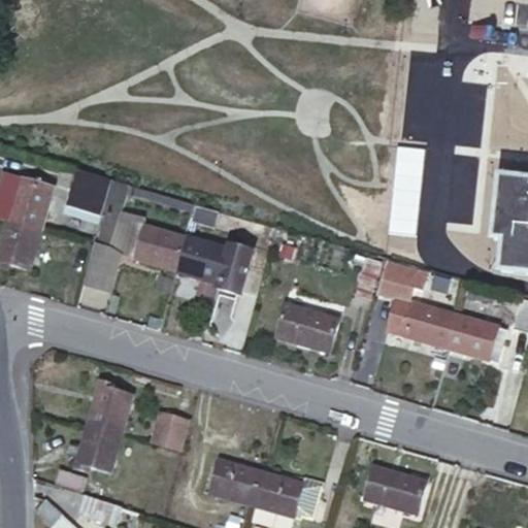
[(99,229),(112,182),(79,171),(66,220),(99,229)]
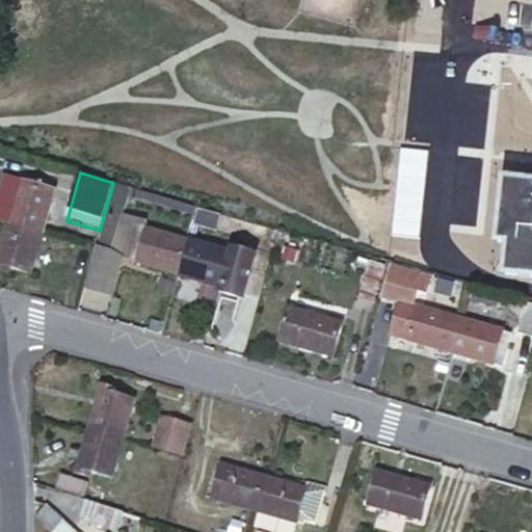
[(9,176),(0,205),(0,220),(7,222),(43,233),(54,192),(31,187),(33,181),(9,176)]
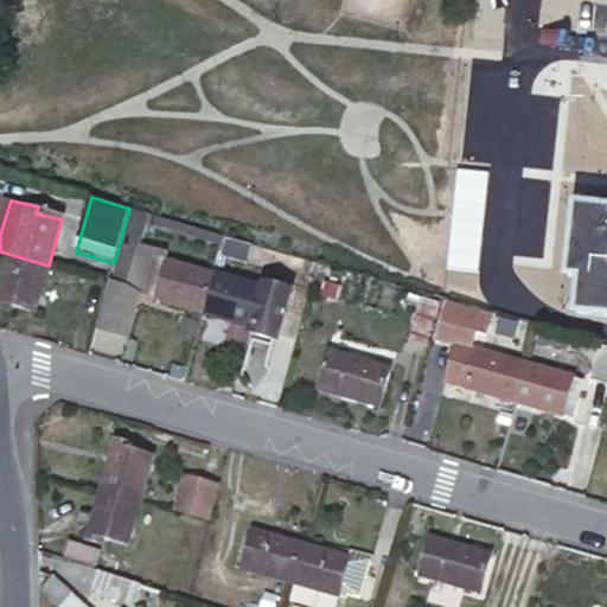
[(606,209),(580,206),(573,278),(585,279),(582,314),(606,317),(606,209)]
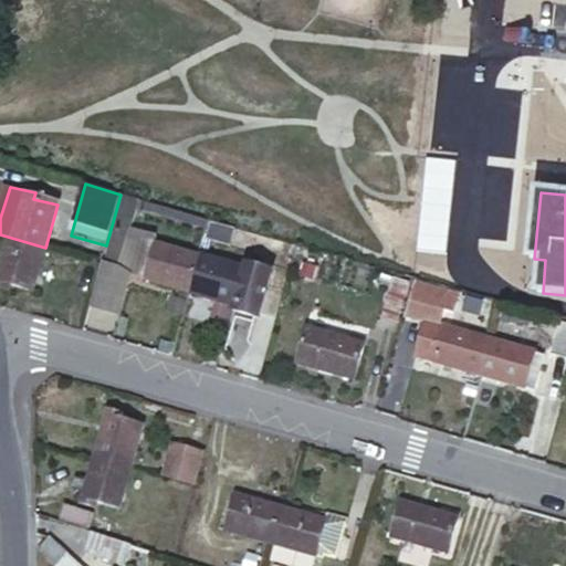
[(133,274),(190,291),(200,254),(166,244),(169,236),(139,228),(146,201),(135,198),(121,195),(106,245),(102,263),(101,264),(133,274)]
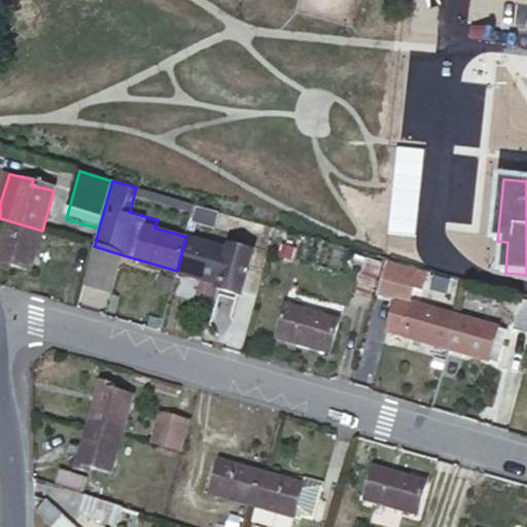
[(198,206),(192,221),(217,229),(222,213),(198,206)]
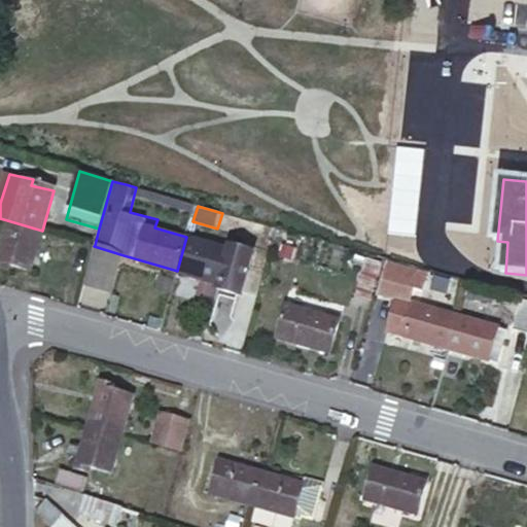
[(31,271),(42,231),(7,220),(0,245),(0,267),(9,270),(10,265),(31,271)]
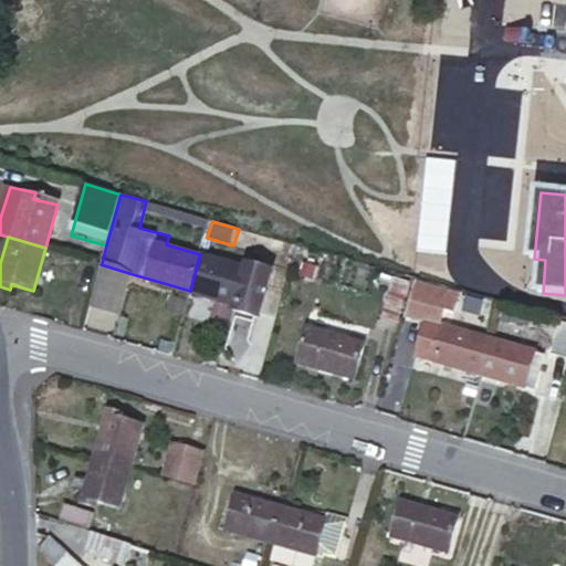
[(200,254),(190,291),(236,304),(233,310),(259,316),(272,269),(247,262),(245,268),(200,254)]
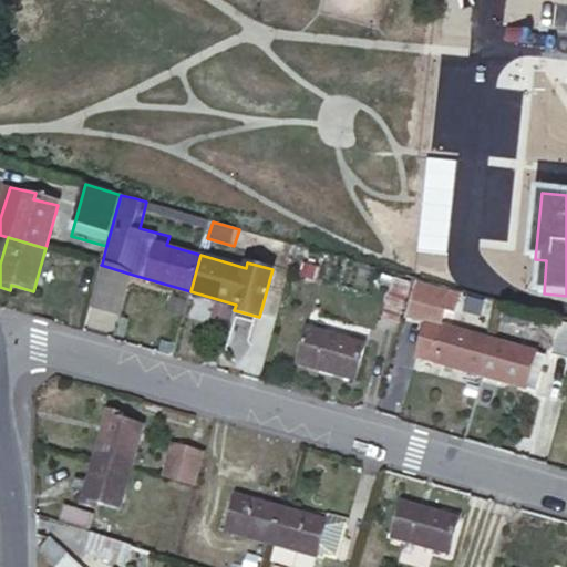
[(101,265),(91,305),(122,313),(133,275),(101,265)]
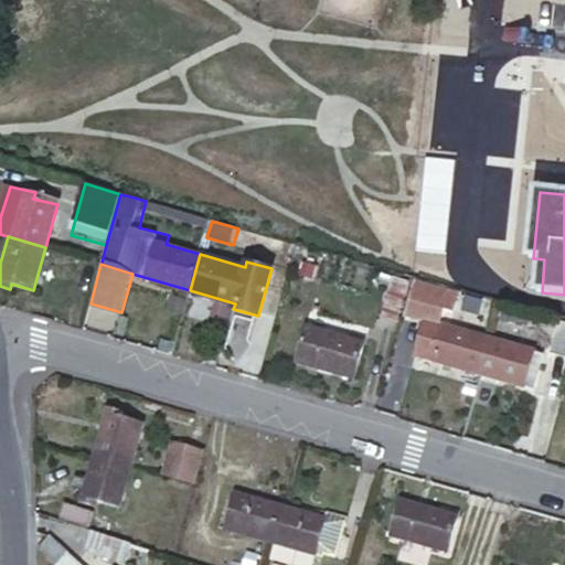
[(406,313),(433,320),(436,307),(451,311),(456,292),(415,281),(406,313)]
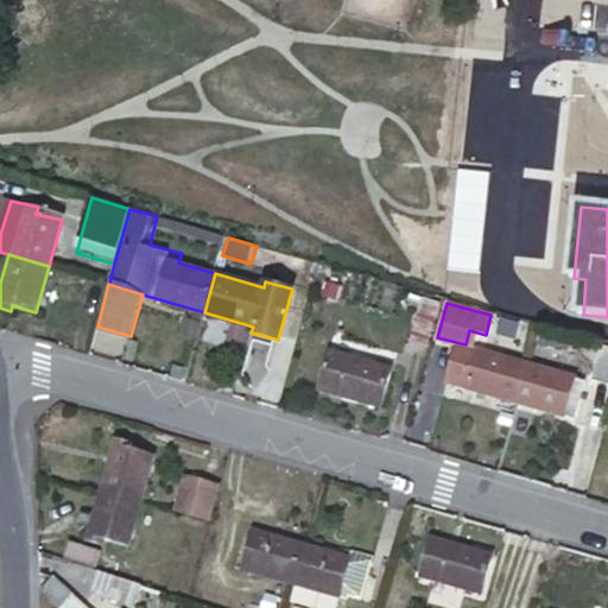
[(455,382),(515,401),(526,363),(466,344),(455,382)]
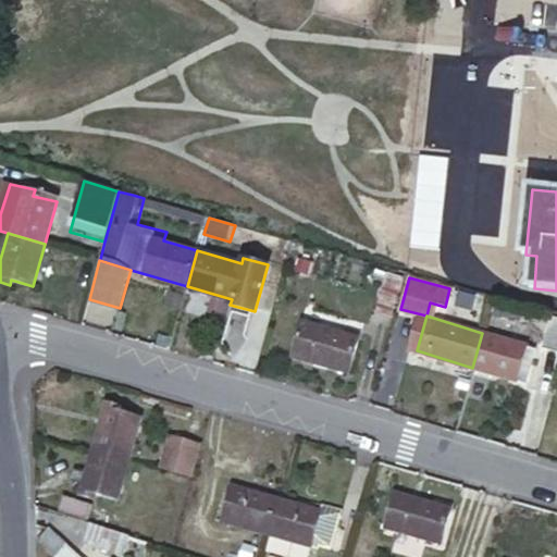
[(301,320),(291,356),(348,372),(358,337),(301,320)]
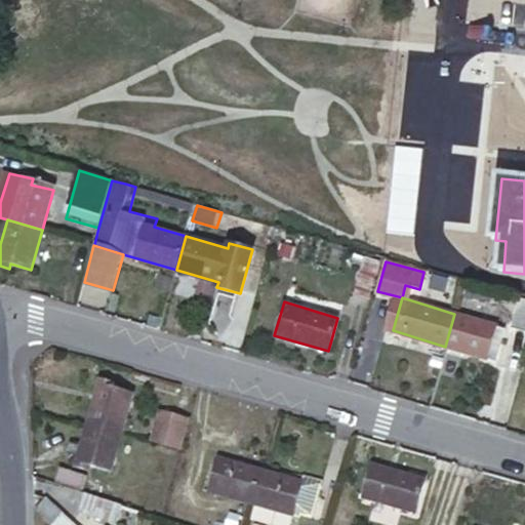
[(524,310),(522,310),(515,337),(524,340),(524,310)]
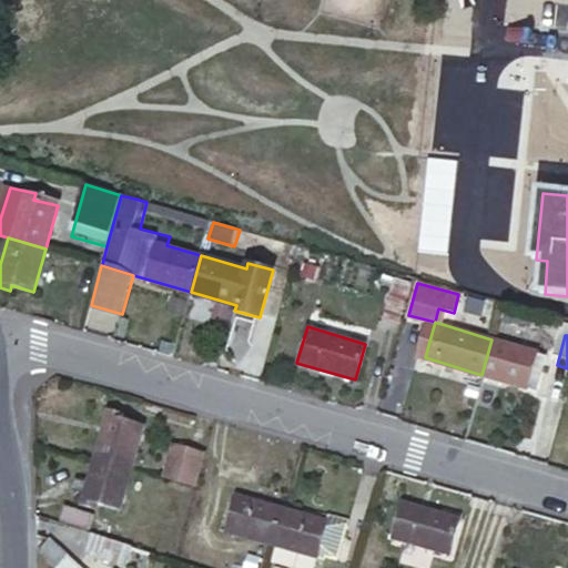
[(492,340),(482,375),(527,388),(537,352),(492,340)]
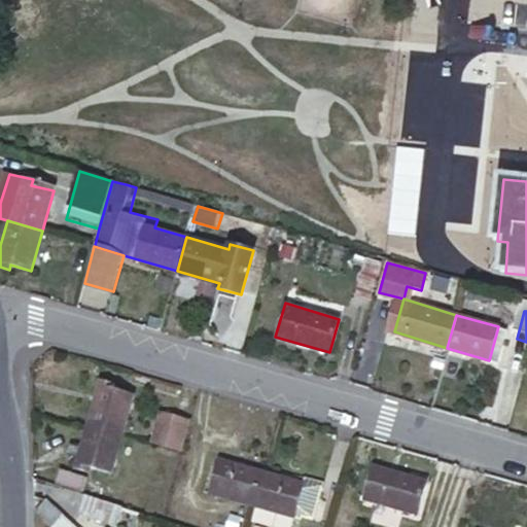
[(498,326),(489,360),(498,363),(507,329),(498,326)]
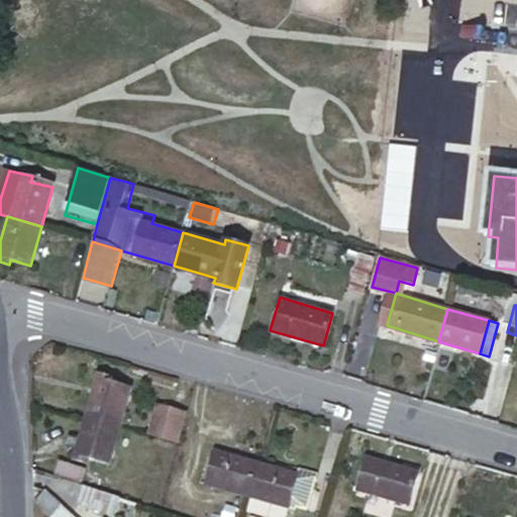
[(101,376),(88,418),(121,428),(132,390),(120,386),(121,381),(101,376)]
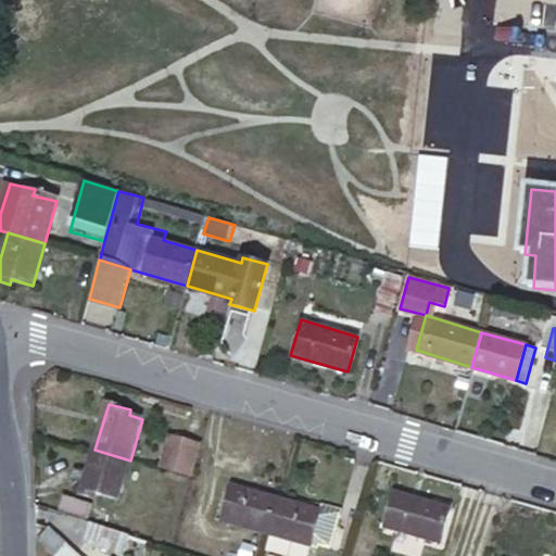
[(169,428),(159,466),(190,475),(201,437),(169,428)]
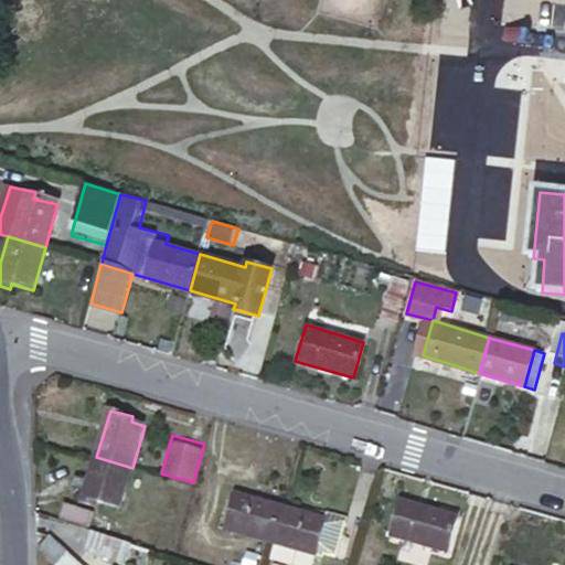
[(132,468),(96,457),(82,503),(106,509),(107,503),(120,508),(132,468)]
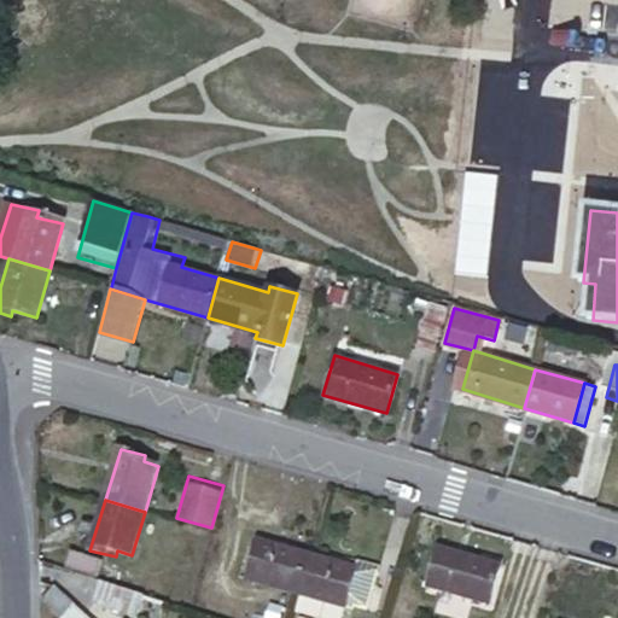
[(246,578),(295,592),(307,554),(257,538),(246,578)]
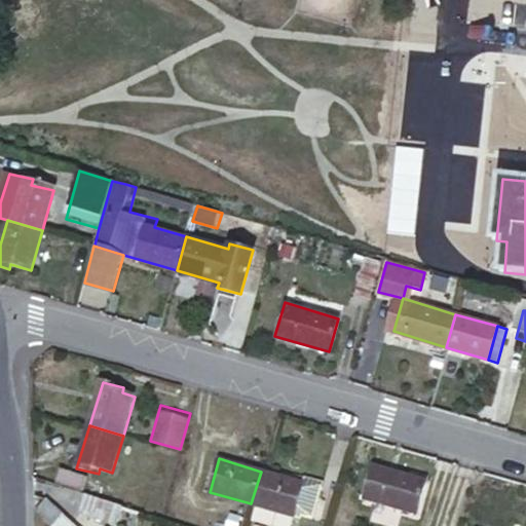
[(373,466),(364,498),(418,514),(426,483),(373,466)]
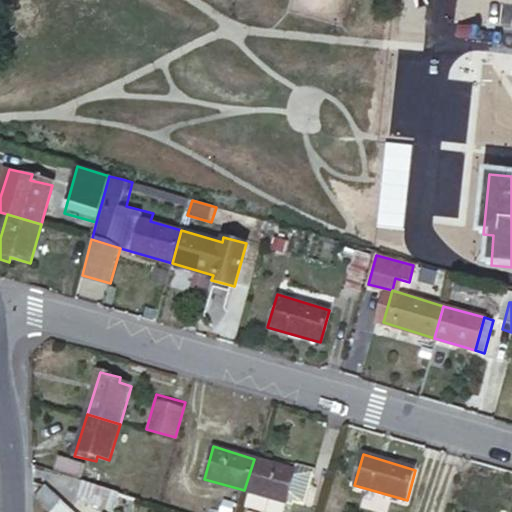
[(58,455),(54,469),(84,478),(86,463),(58,455)]
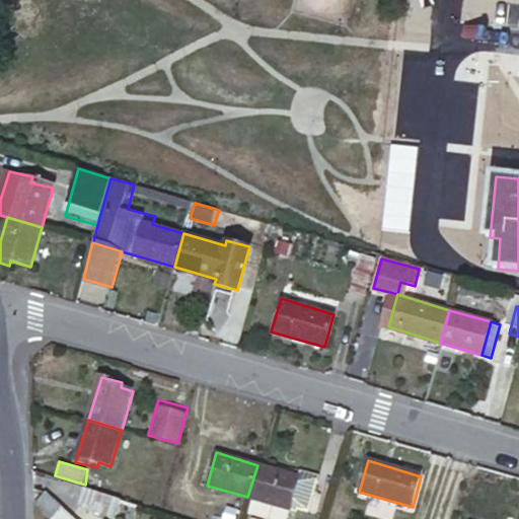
[(257,465),(247,497),(296,511),(297,508),(308,512),(318,475),(298,470),(297,476),(257,465)]
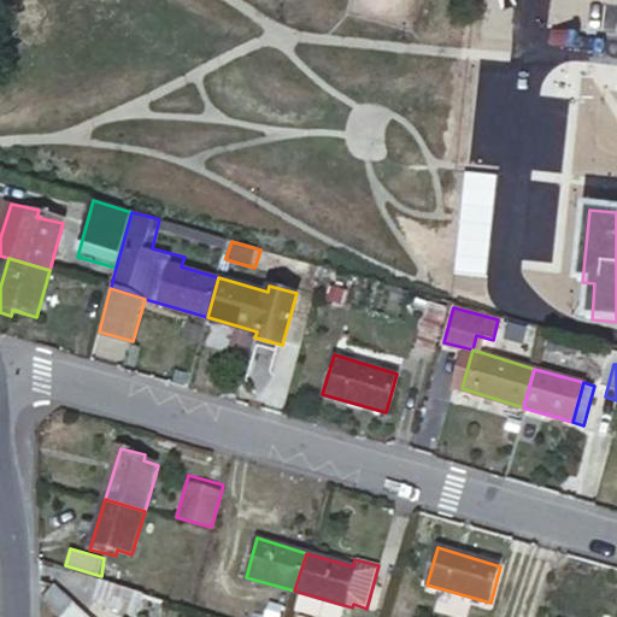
[(116,562),(110,581),(131,587),(137,568),(116,562)]
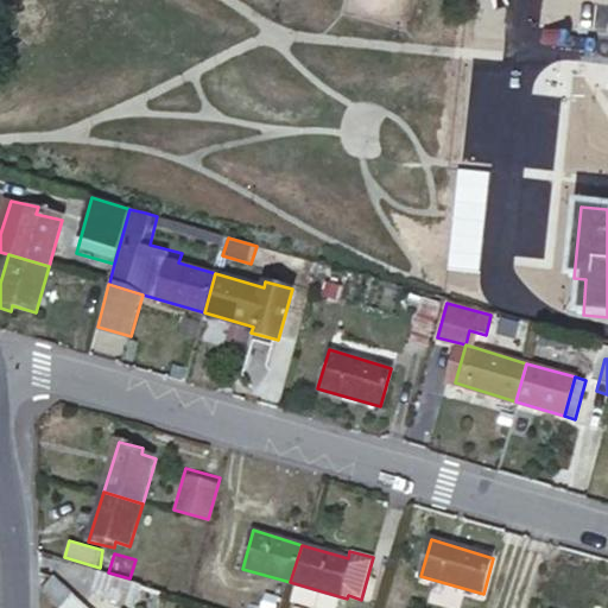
[(119,580),(90,570),(86,587),(113,595),(119,580)]
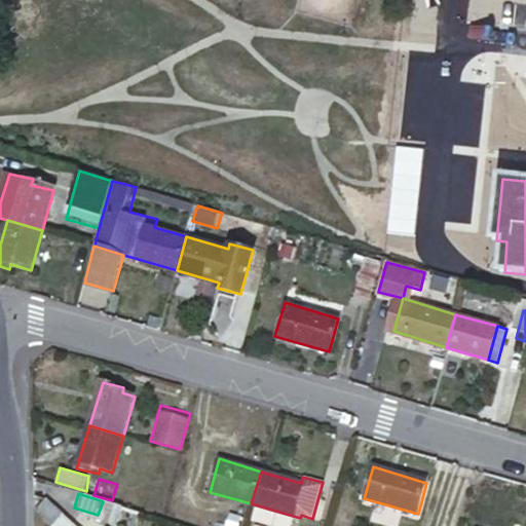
[(77,525),(48,498),(35,513),(48,525),(77,525)]
